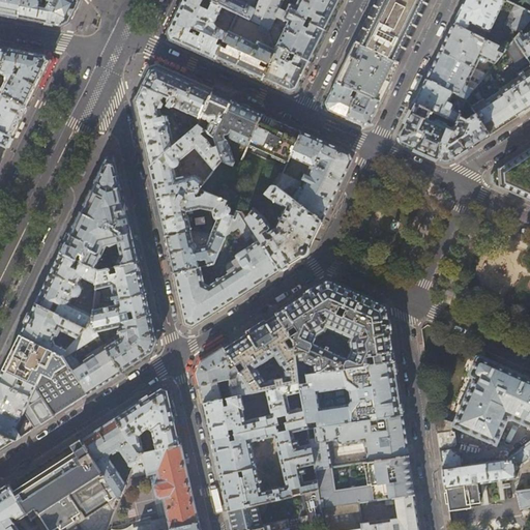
[(0,0),(0,13),(3,15),(19,18),(22,0),(0,0)]
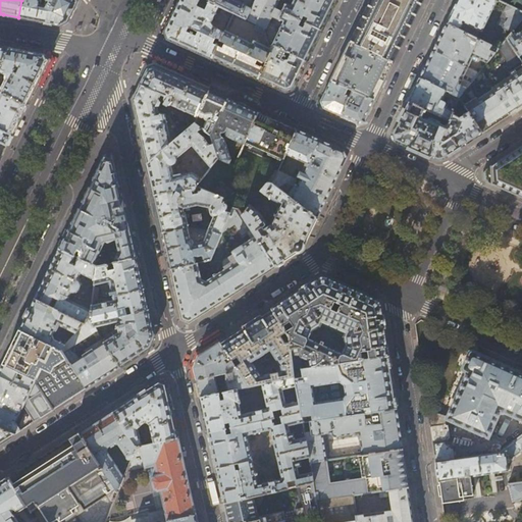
[(76,0),(48,0),(46,5),(42,5),(43,1),(41,0),(21,0),(18,17),(38,21),(61,25),(67,22),(72,12),(77,2),(76,0)]
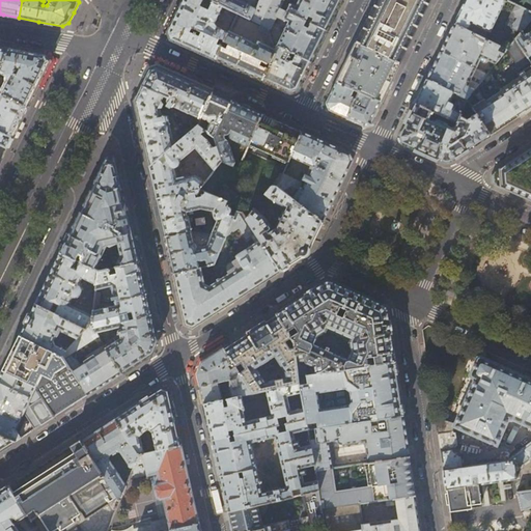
[(213,1),(211,0),(184,0),(177,12),(168,32),(171,39),(195,50),(216,59),(228,33),(218,27),(215,32),(211,30),(214,24),(215,24),(217,19),(231,26),(238,14),(213,1)]
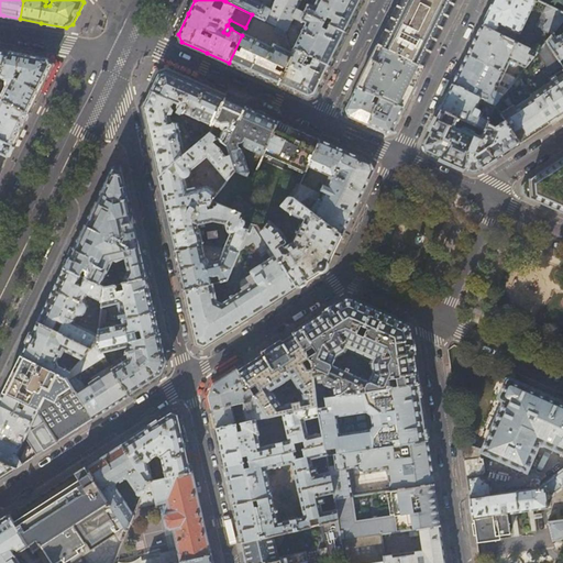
[(225,0),(225,1),(252,14),(265,21),(275,25),(286,3),(287,0),(225,0)]
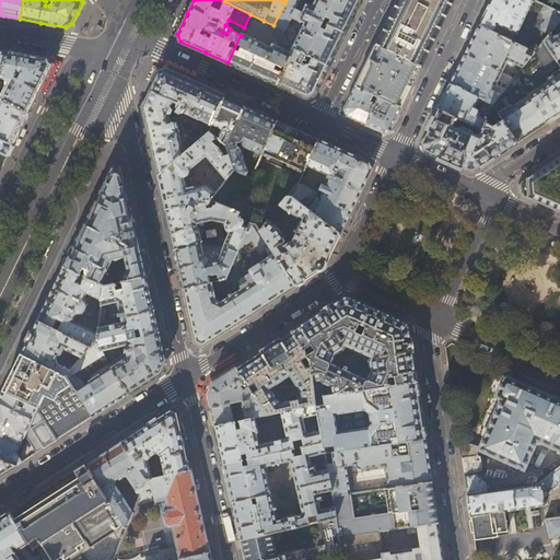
[(303,0),(286,0),(284,3),(299,10),(303,0)]
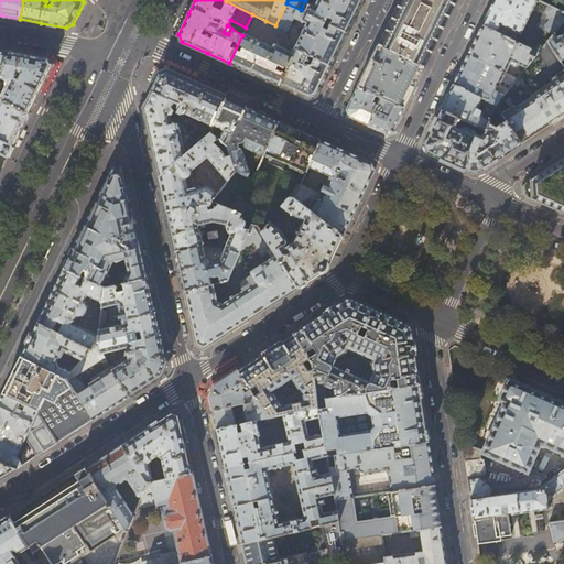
[(355,17),(362,0),(317,0),(315,7),(310,4),(308,6),(304,12),(347,33),(355,17)]
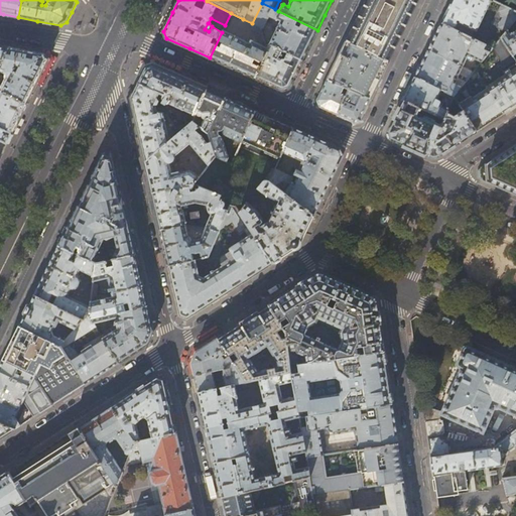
[(366,0),(354,25),(346,40),(389,61),(397,44),(409,20),(418,0),(366,0)]
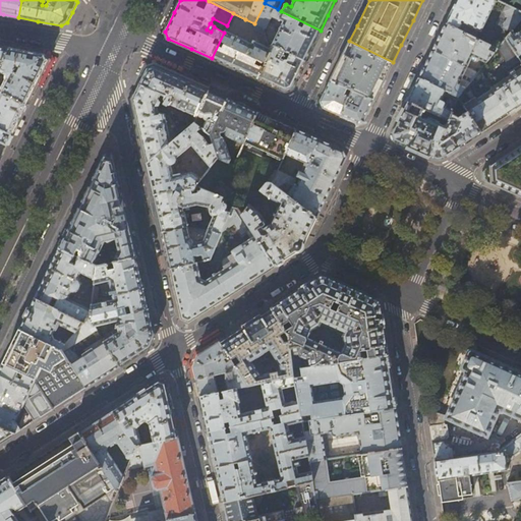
[(495,0),(456,0),(457,1),(446,23),(476,39),(495,0)]
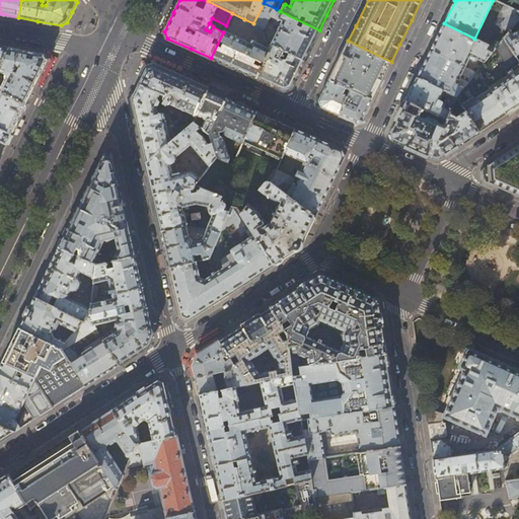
[(508,31),(510,30),(518,17),(518,11),(496,0),(492,7),(496,9),(495,10),(502,13),(503,17),(504,18),(500,27),(508,31)]
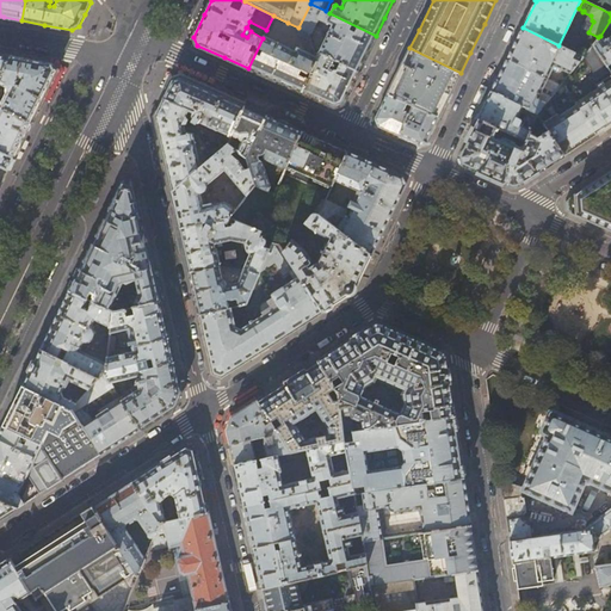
[(329,13),(326,11),(310,4),(298,28),(308,32),(315,18),(332,25),(319,53),(320,53),(338,62),(340,63),(358,72),(366,55),(376,36),(329,13)]
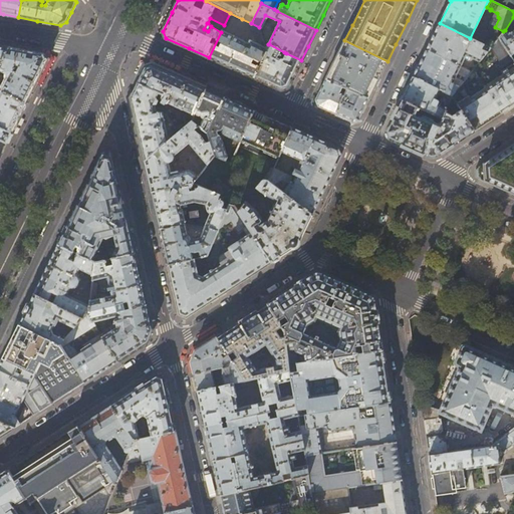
[(490,47),(470,38),(440,23),(433,37),(427,50),(461,66),(462,63),(466,55),(479,61),(490,47)]
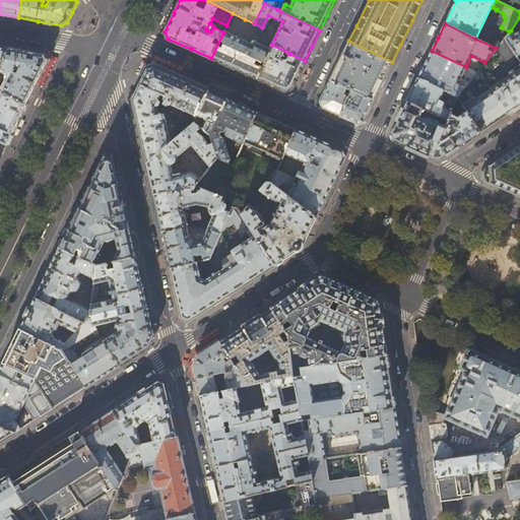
[(519,29),(513,35),(511,30),(509,31),(504,39),(516,56),(519,53),(519,29)]
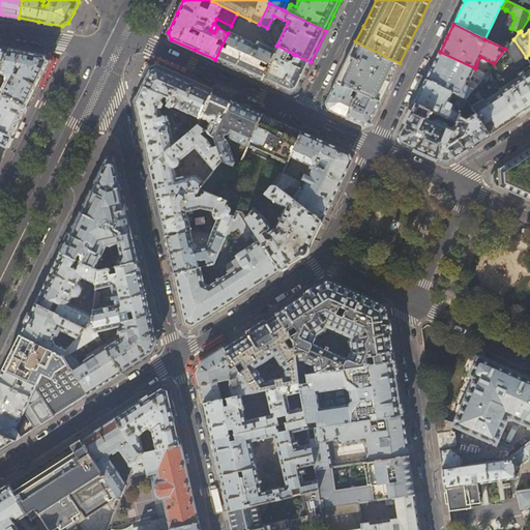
[(229,31),(228,33),(215,59),(237,69),(262,81),(271,61),(263,58),(266,53),(273,57),(276,51),(275,50),(258,41),(257,43),(229,31)]
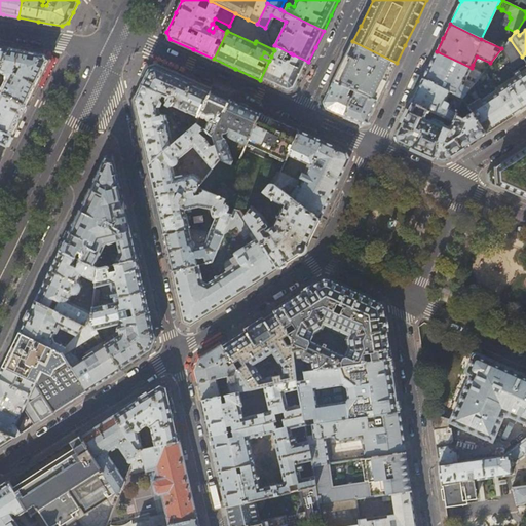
[(522,57),(510,39),(501,48),(515,68),(524,61),(522,57)]
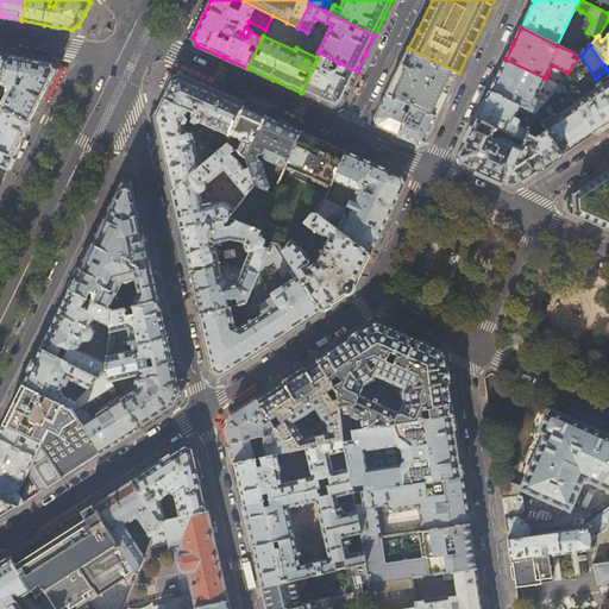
[(459,73),(408,48),(401,62),(394,77),(385,94),(406,102),(412,106),(418,108),(438,118),(446,99),(454,83),(459,73)]
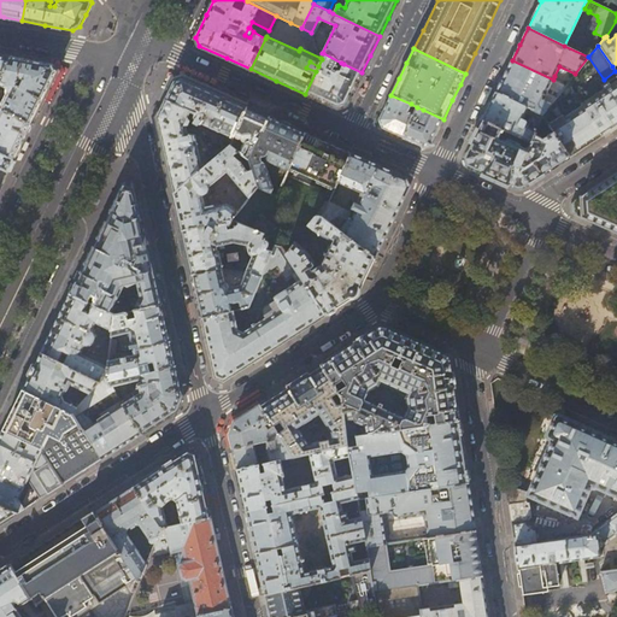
[(0,53),(0,80),(12,56),(0,53)]
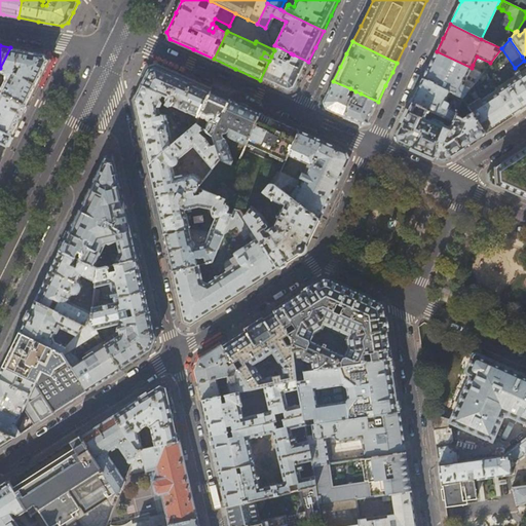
[(275,45),(273,49),(274,50),(271,57),(269,61),(260,80),(277,87),(288,92),(295,89),(302,76),(308,62),(293,54),(291,61),(288,61),(287,62),(286,62),(288,58),(286,57),(287,54),(290,55),(291,53),(275,45)]
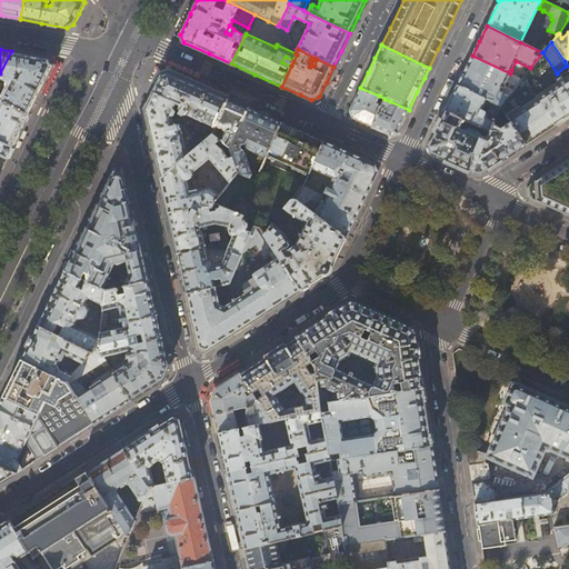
[(11,51),(0,73),(0,78),(9,82),(2,96),(0,95),(0,90),(3,85),(0,83),(0,99),(29,115),(38,98),(41,90),(53,66),(50,59),(28,55),(11,51)]
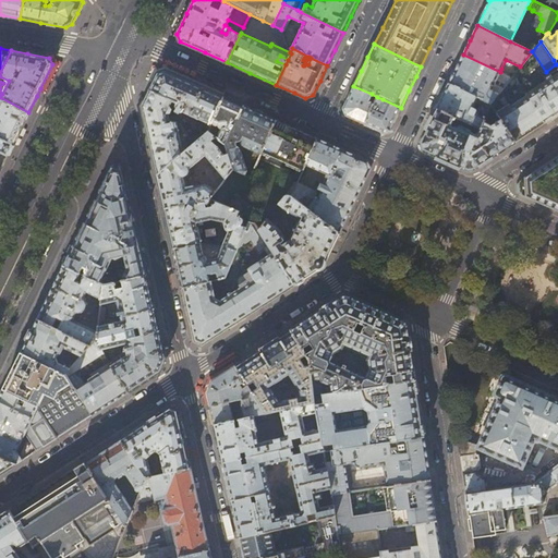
[(494,84),(500,72),(463,55),(456,69),(448,83),(475,96),(476,92),(483,95),(481,99),(490,104),(502,88),(494,84)]
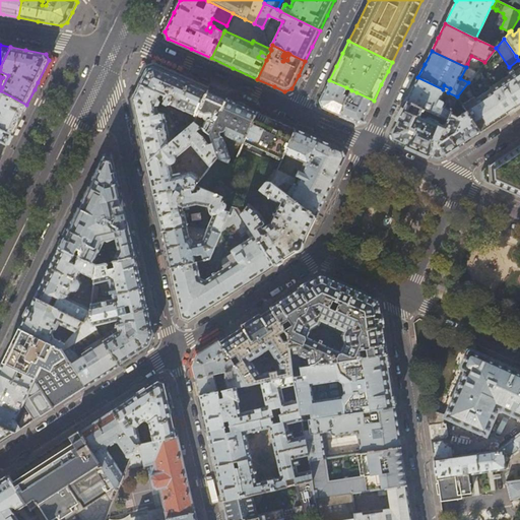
[(144,74),(138,84),(159,93),(164,95),(163,99),(164,100),(165,101),(163,104),(167,106),(168,103),(197,117),(208,90),(192,83),(153,66),(146,68),(144,74)]
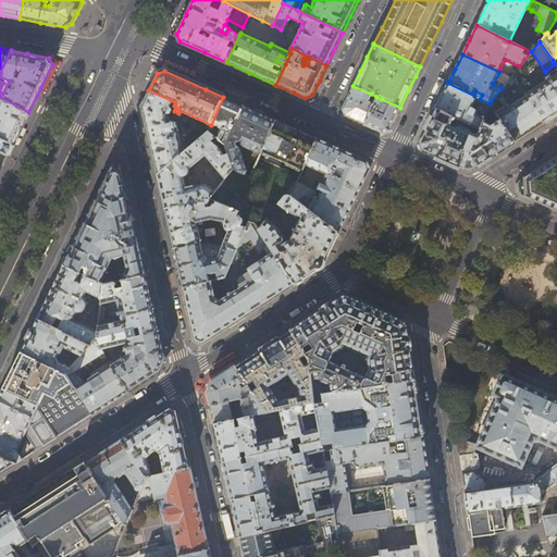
[(533,90),(525,95),(543,122),(544,122),(551,118),(552,118),(556,113),(556,73),(533,89),(533,90)]
